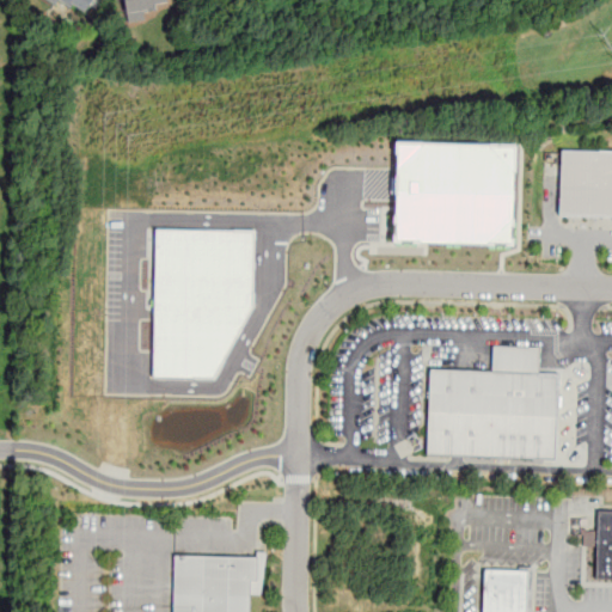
[(53,0),(84,16),(91,0),(53,0)]
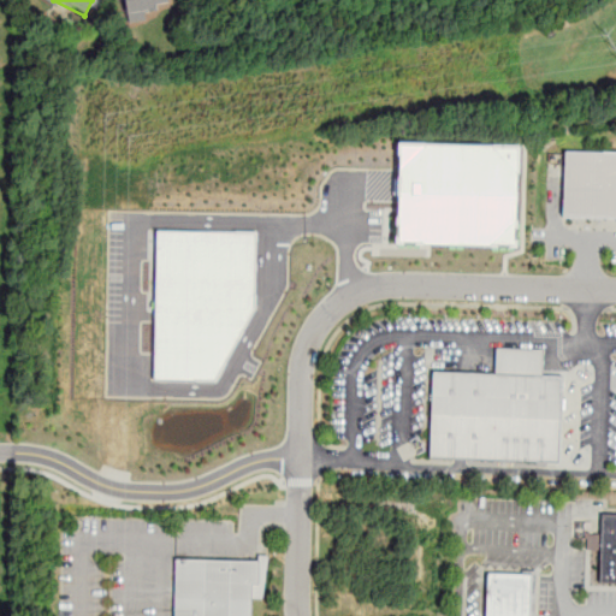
[(171,10),(169,0),(123,0),(126,16),(171,10)]
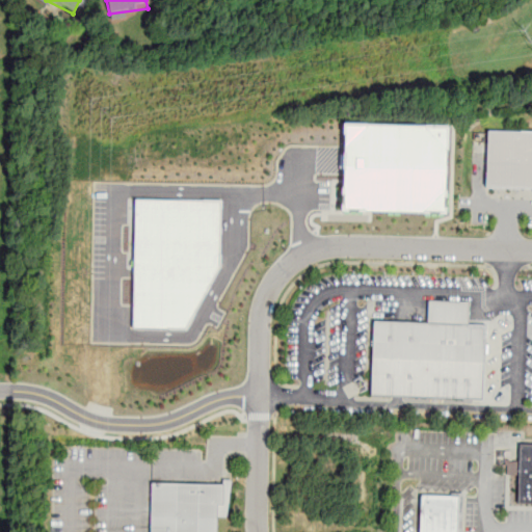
[(447,126),(345,123),(343,209),(445,212),(447,126)]
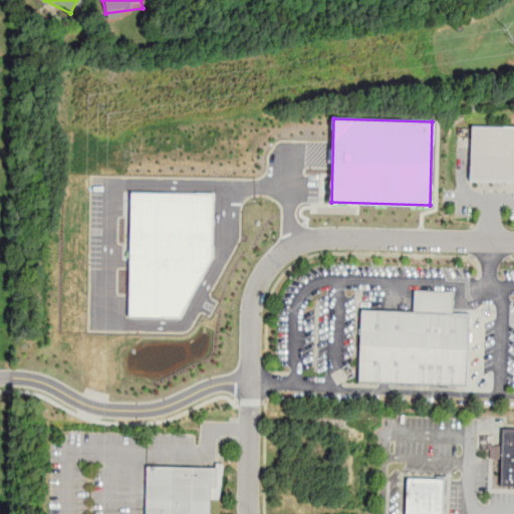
[(471,125),(513,125),(513,180),(470,180),(471,125)]
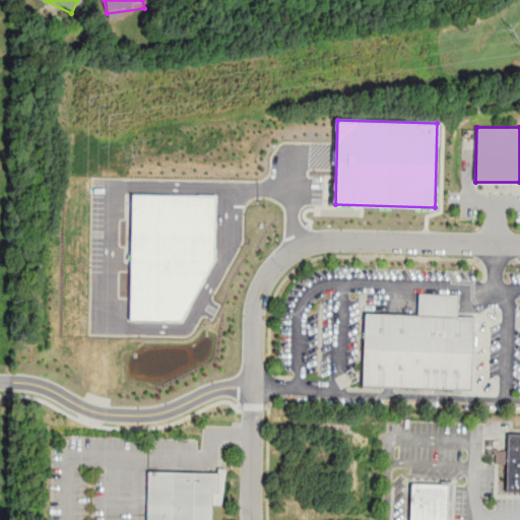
[(216,195),(132,194),(130,320),(183,321),(215,260),(216,195)]
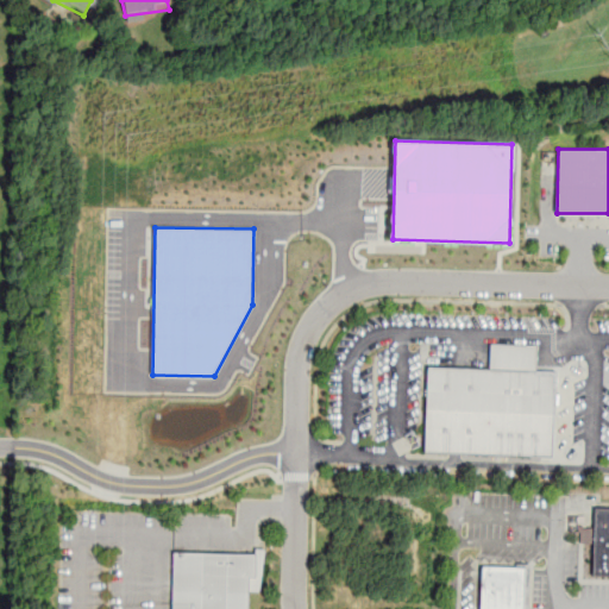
[(425,370),(552,375),(548,460),(421,456),(425,370)]
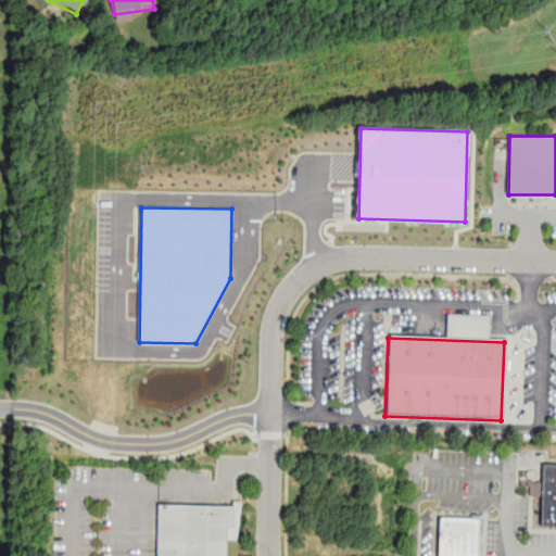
[(541,467),(555,467),(555,529),(540,529),(541,467)]
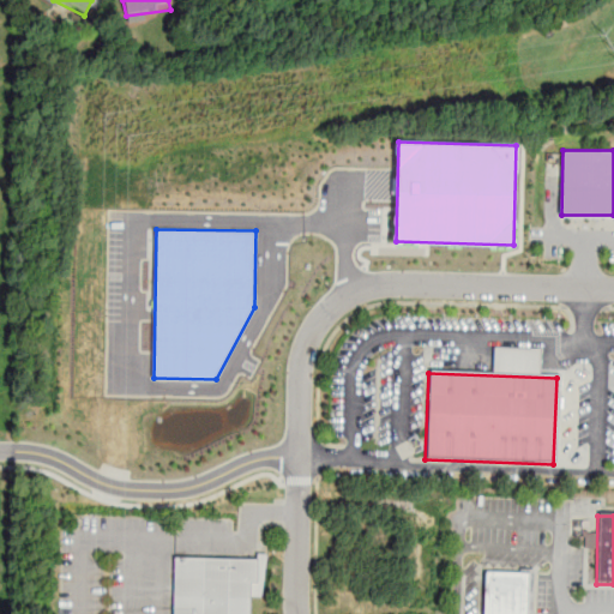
[(169,613),(170,561),(254,563),(254,585),(247,585),(246,613),(169,613)]
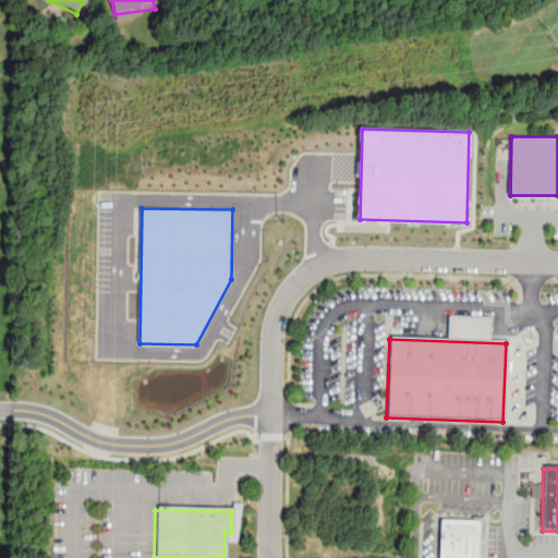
[(437,557),(439,522),(478,524),(476,557),(437,557)]
